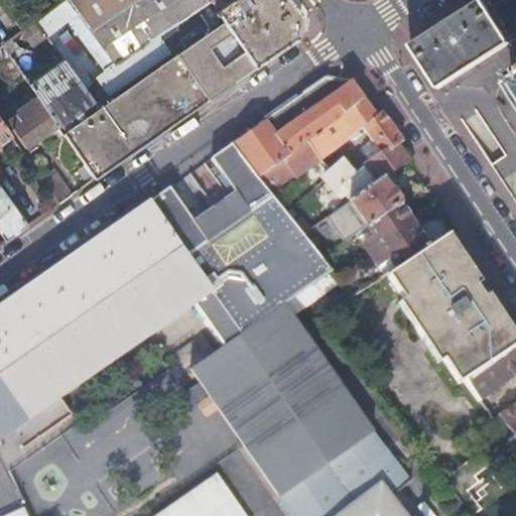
[(65,18),(75,11),(66,0),(56,0),(36,16),(30,10),(16,21),(22,28),(34,18),(45,32),(51,28),(65,18)]
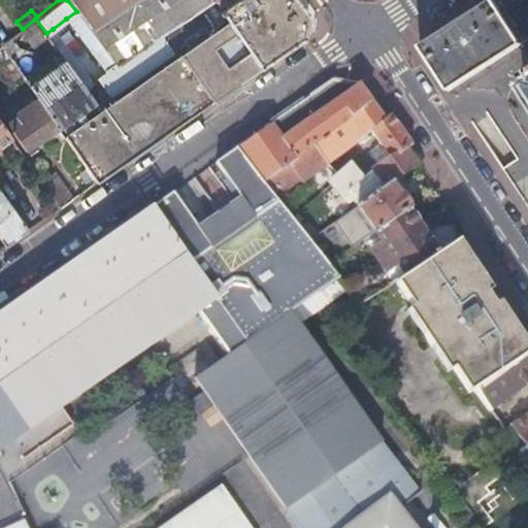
[(306,13),(296,0),(236,0),(222,11),(213,1),(161,39),(168,51),(197,30),(200,34),(207,30),(210,33),(62,137),(84,169),(93,182),(95,185),(301,40),(304,26),(306,13)]
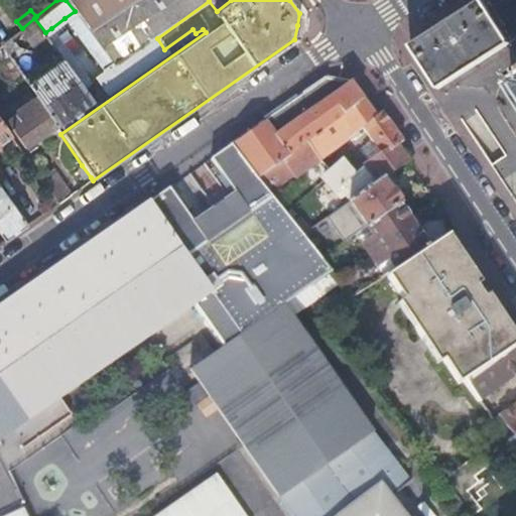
[(66,0),(75,11),(91,34),(121,13),(139,0),(66,0)]
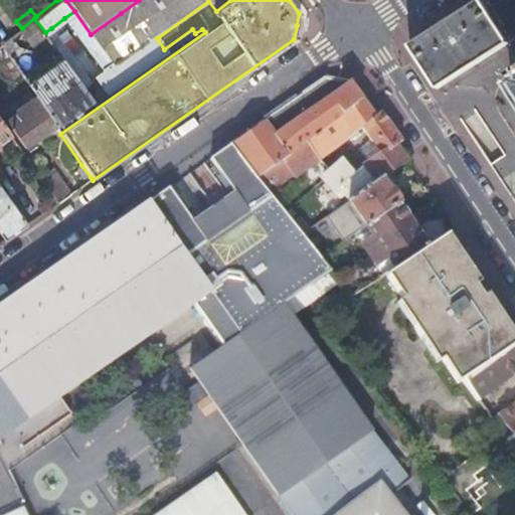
[(216,11),(230,0),(178,0),(172,5),(168,0),(166,0),(160,5),(164,10),(134,31),(121,13),(91,34),(115,67),(157,38),(208,1),(216,11)]
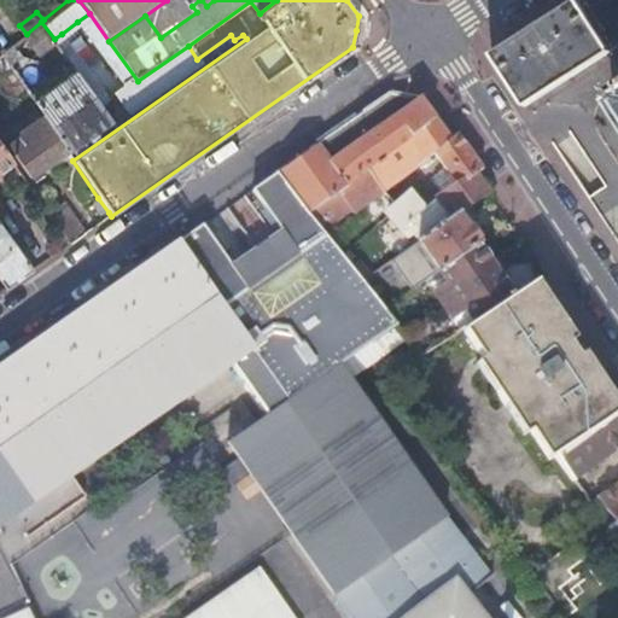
[(525,104),(610,51),(579,0),(573,0),(554,12),(493,52),(525,104)]
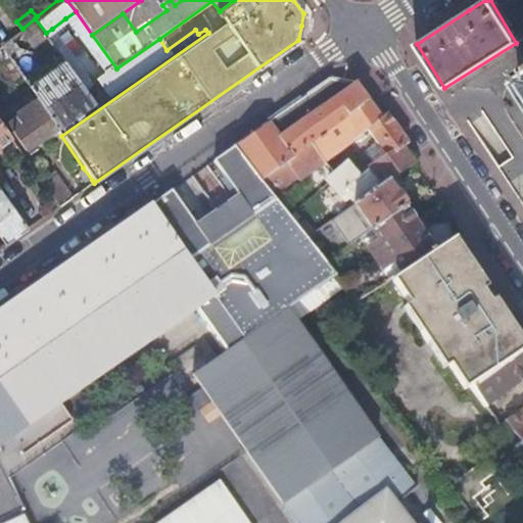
[(522,0),(490,0),(516,43),(522,38),(522,0)]
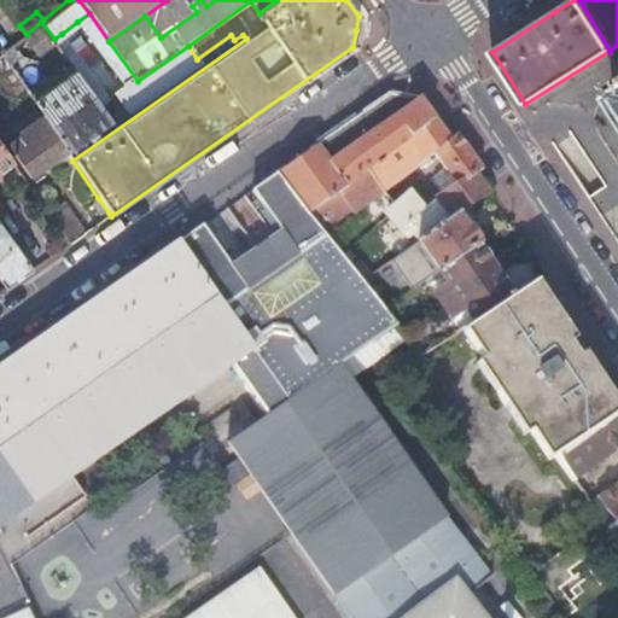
[(126,89),(138,81),(109,41),(89,13),(77,22),(126,89)]
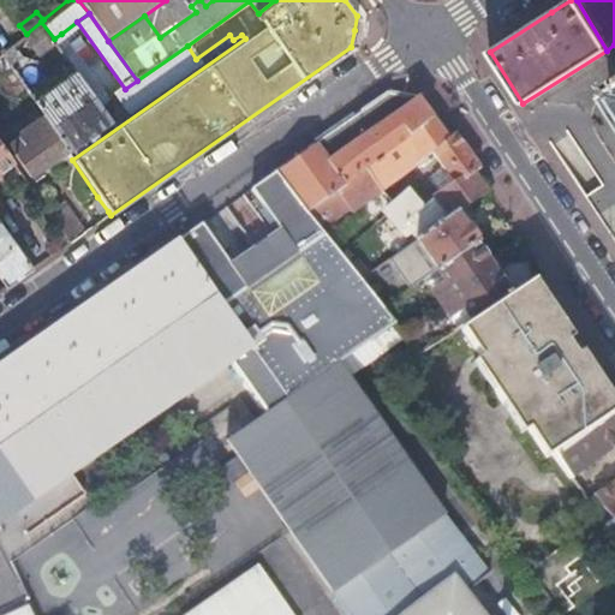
[(108,101),(61,34),(54,39),(73,66),(101,106),(108,101)]
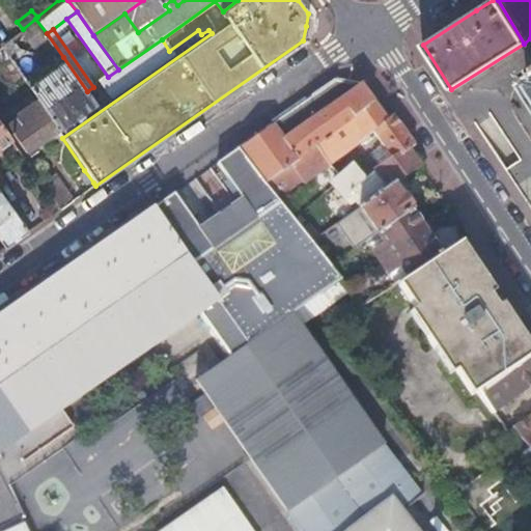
[(127,82),(169,51),(162,39),(118,70),(127,82)]
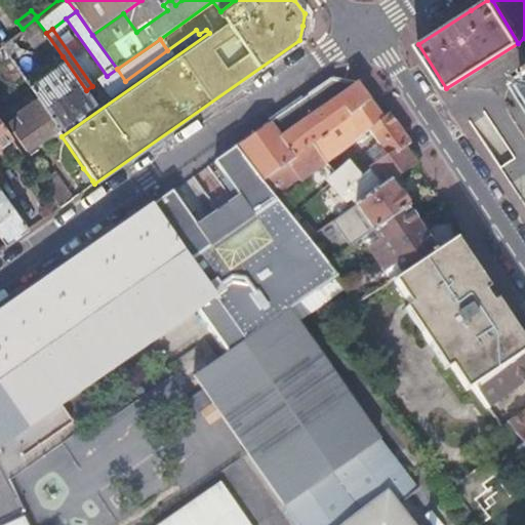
[(0,46),(0,51),(1,53),(5,58),(16,50),(8,40),(0,46)]
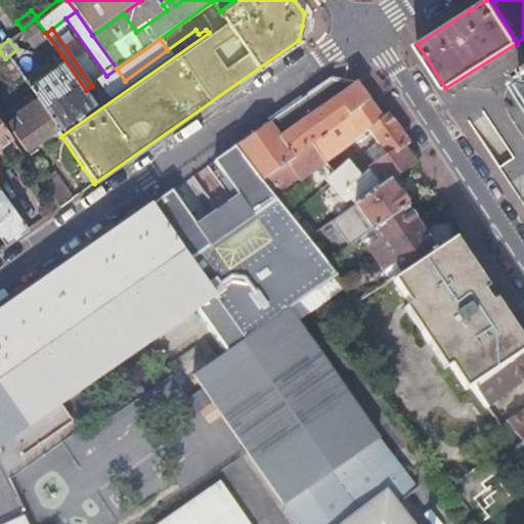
[(32,96),(55,128),(94,100),(86,90),(62,56),(26,83),(27,84),(25,85),(29,92),(32,96)]
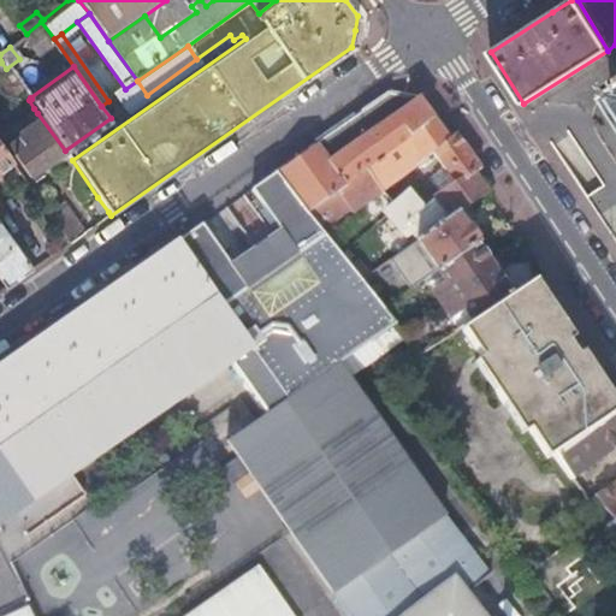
[(28,113),(34,108),(29,100),(18,86),(12,90),(28,113)]
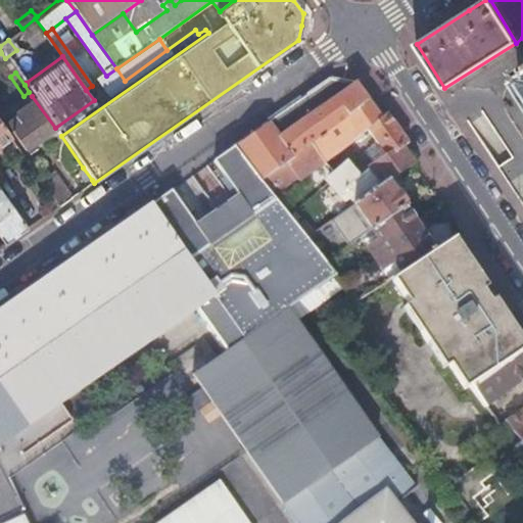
[(258,180),(264,176),(365,100),(353,84),(328,81),(233,147),(258,180)]
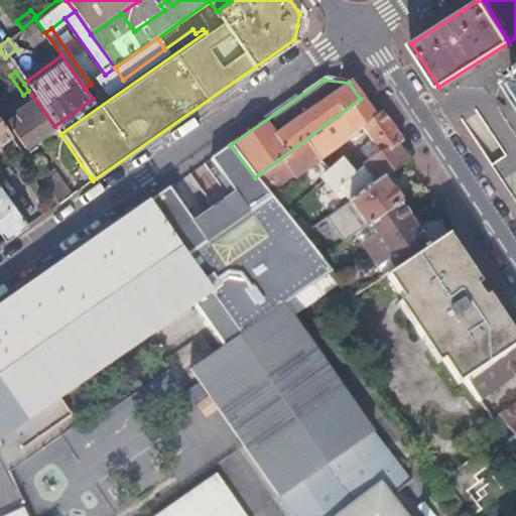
[(25,147),(54,126),(31,95),(22,101),(14,108),(12,109),(12,111),(13,113),(19,121),(14,125),(10,120),(7,123),(25,147)]
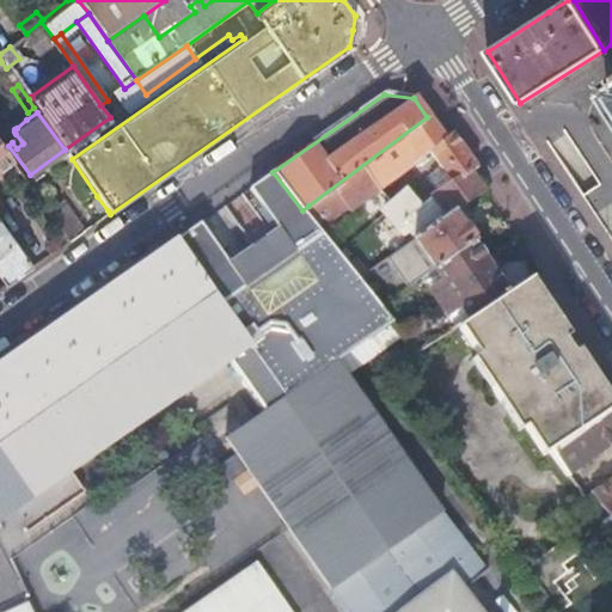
[(347,209),(426,152),(442,140),(427,117),(308,206),(320,221),(343,204),(347,209)]
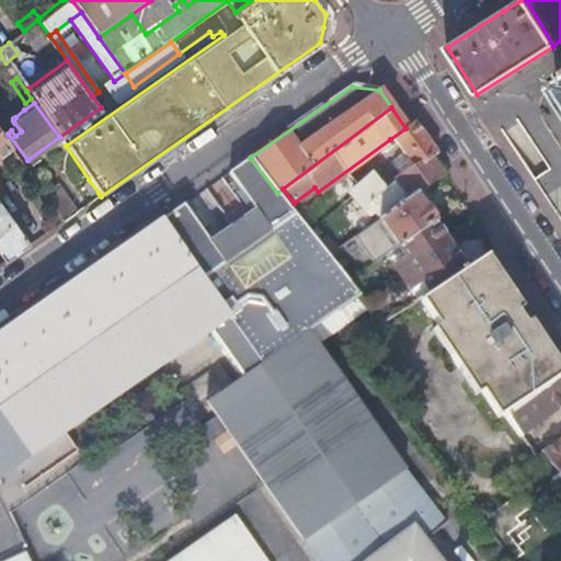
[(377,220),(414,194),(441,175),(428,159),(436,153),(413,122),(405,128),(390,139),(414,169),(386,191),(367,204),(377,220)]
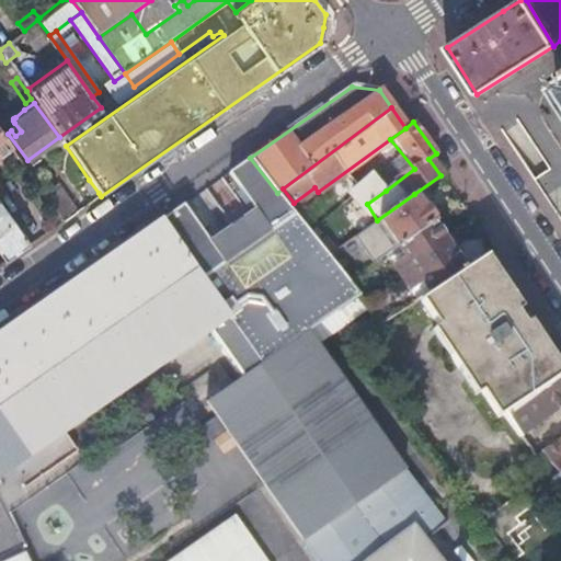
[(0,153),(10,147),(0,133),(0,153)]
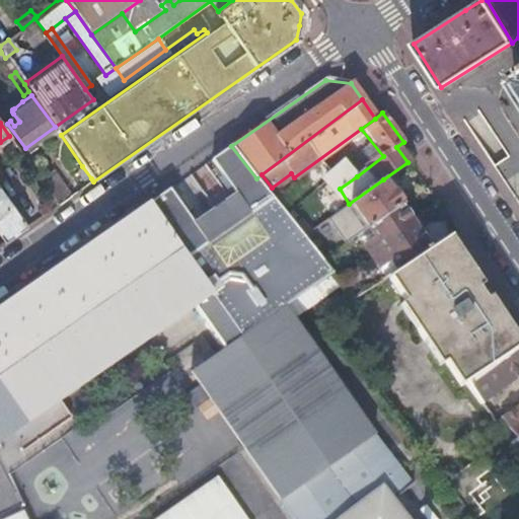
[(329,518),(381,480),(395,499),(415,486),(285,306),(331,273),(256,178),(231,146),(210,161),(247,214),(207,243),(168,190),(154,199),(216,288),(195,303),(224,343),(187,369),(294,518),(329,518)]
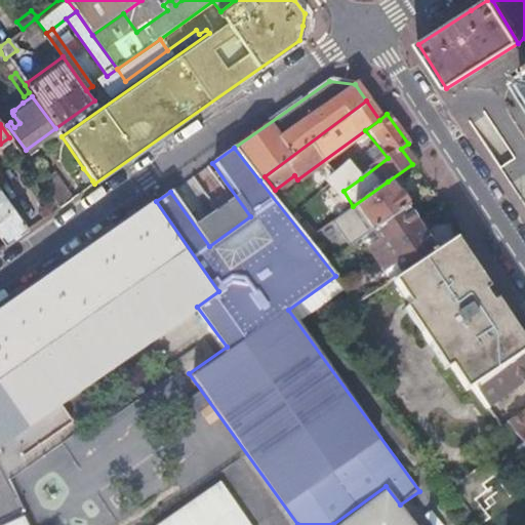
[(337,196),(344,191),(361,178),(350,164),(327,182),(337,196)]
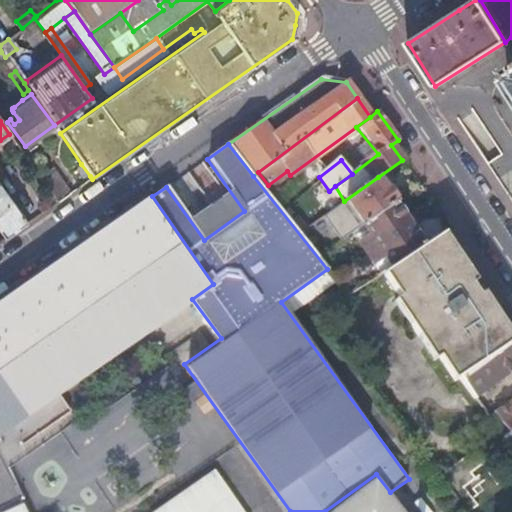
[(84,180),(90,176),(81,164),(75,169),(84,180)]
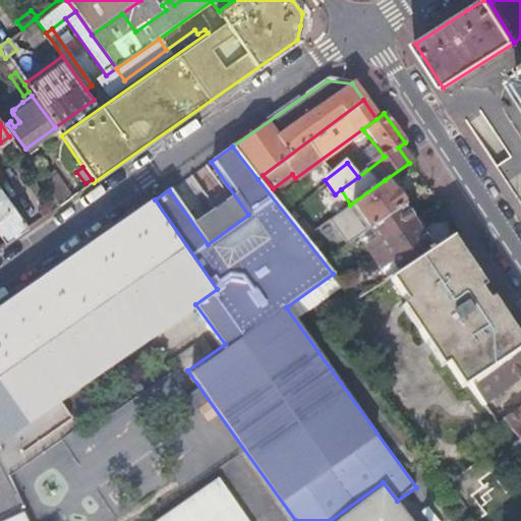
[(60,205),(66,201),(71,197),(52,170),(41,179),(60,205)]
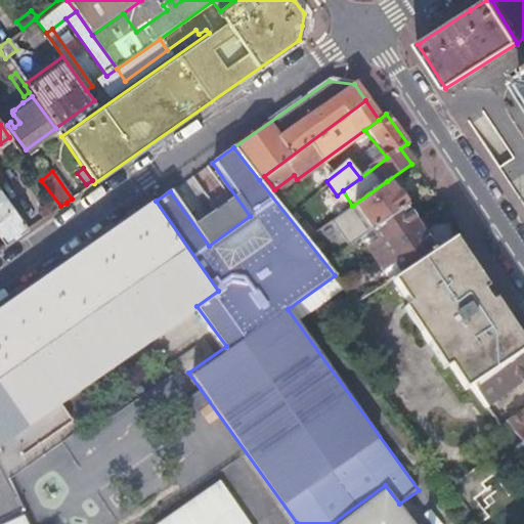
[(404,207),(387,181),(352,206),(369,230),(404,207)]
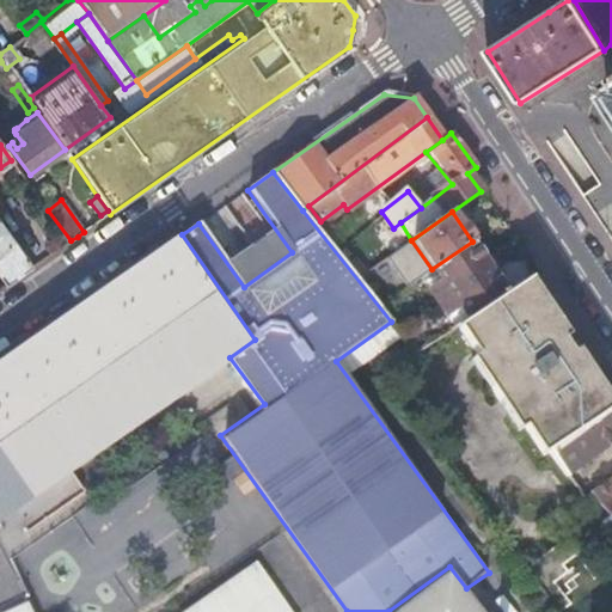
[(0,222),(0,277),(6,286),(34,267),(0,222)]
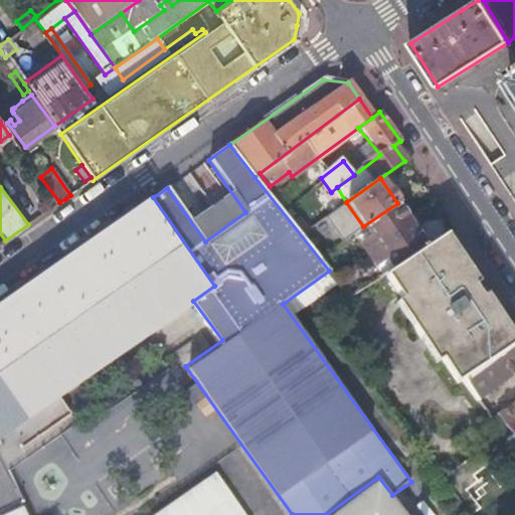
[(214,286),(153,197),(0,304),(0,433),(193,301),(214,286)]
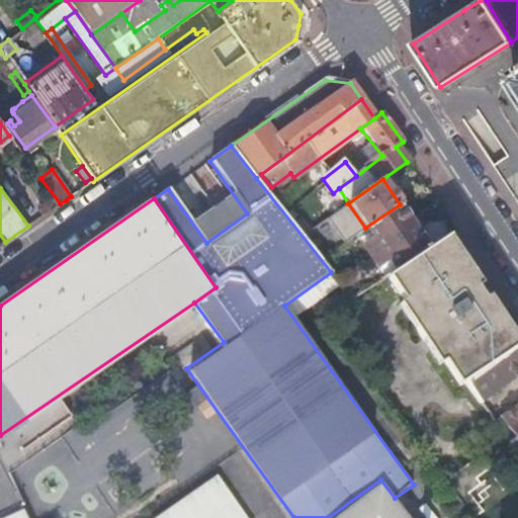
[(413,225),(400,204),(365,228),(372,239),(360,247),(367,257),(413,225)]
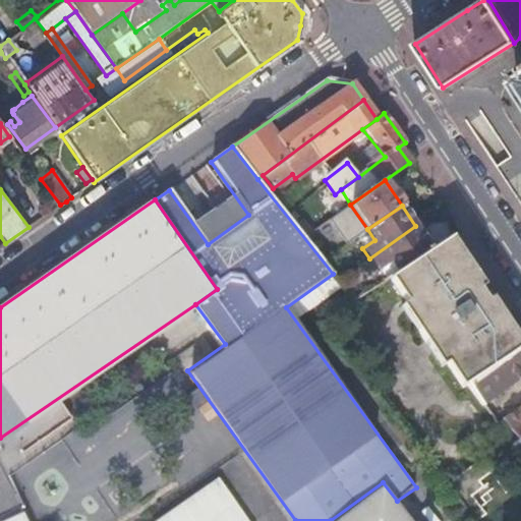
[(429,246),(415,226),(369,258),(377,270),(390,262),(395,271),(429,246)]
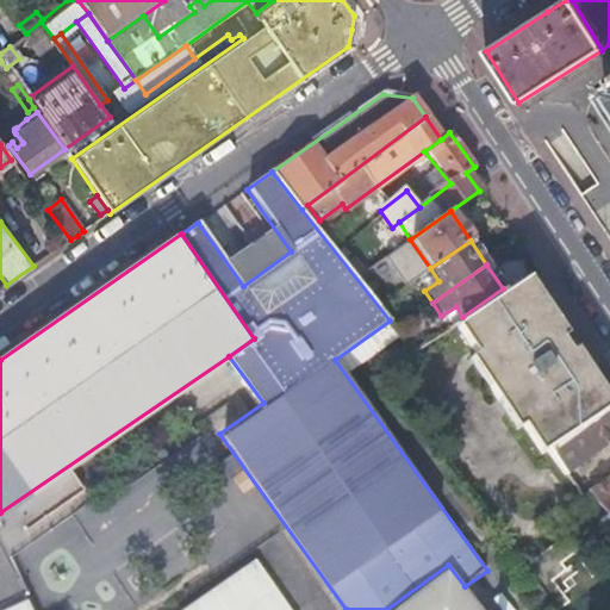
[(520,277),(503,288),(462,317),(454,322),(475,354),(470,359),(516,430),(522,427),(542,456),(547,454),(608,411),(520,277)]
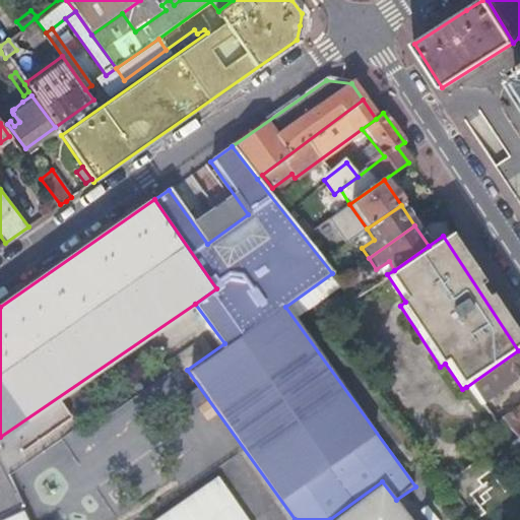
[(519,348),(518,350),(466,387),(479,404),(519,373),(519,403),(500,419),(516,441),(519,438),(519,348)]
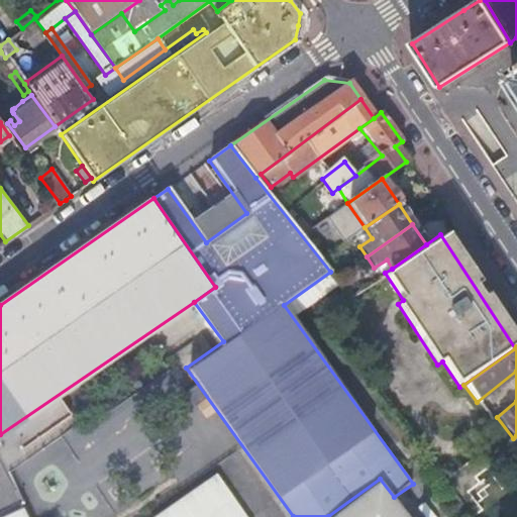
[(516,435),(513,438),(507,443),(516,456),(516,435)]
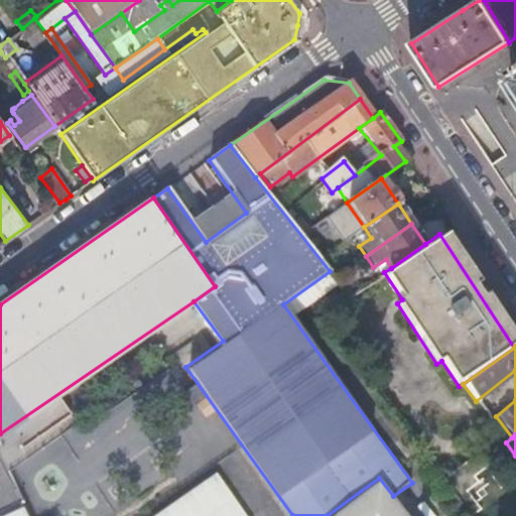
[(379,478),(328,515),(407,515),(393,496),(379,478)]
